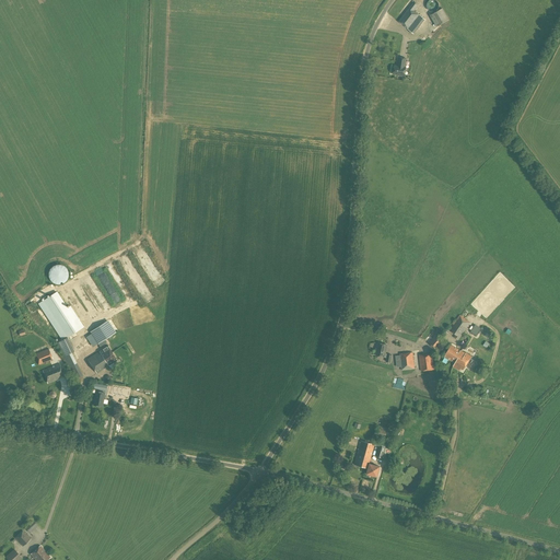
[(432,12),(433,12),(434,12),(435,11),(436,10),(438,10),(439,9),(439,8),(439,7),(439,6),(439,4),(439,3),(438,2),(438,1),(436,1),(435,0),(430,0),(429,1),(428,2),(428,3),(427,4),(427,6),(427,7),(428,8),(428,9),(429,10),(430,11),(431,11),(432,12)]
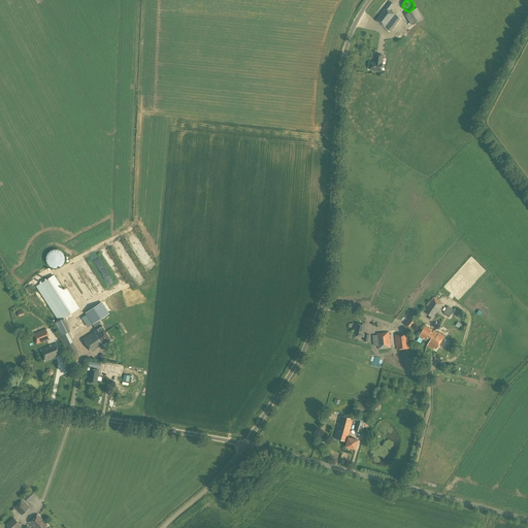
[(390,32),(400,19),(390,9),(394,4),(390,1),(375,20),(377,23),(378,22),(382,25),(382,26),(384,28),(385,27),(390,32)]
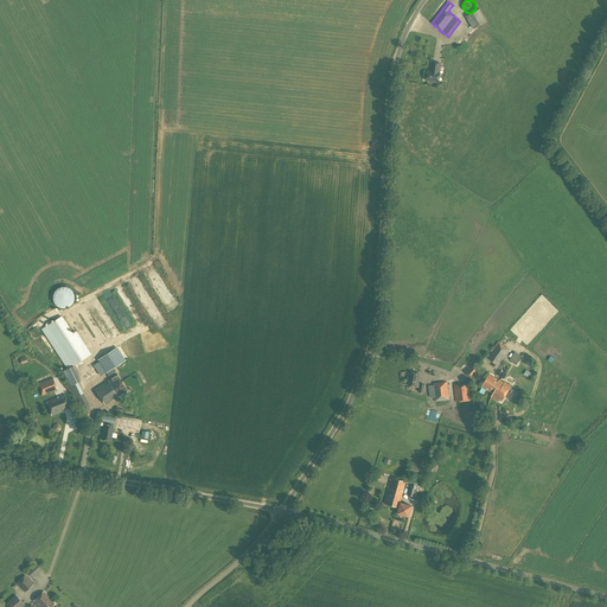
[(480,10),(467,16),(473,29),(487,23),(480,10)]
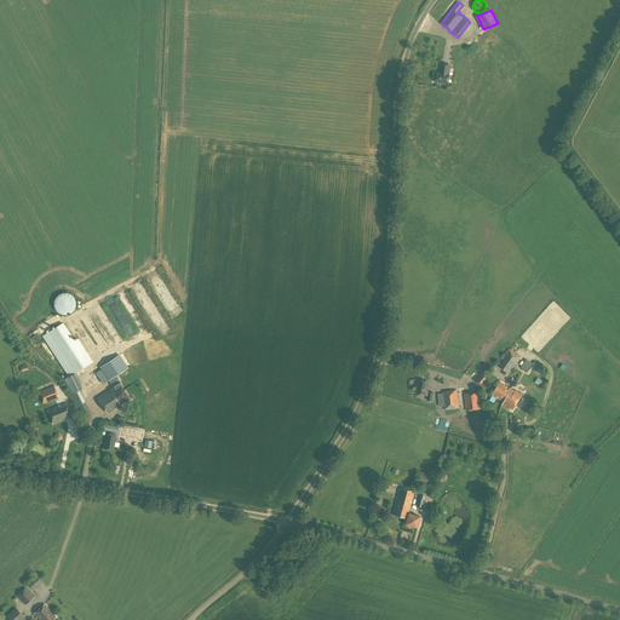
[(448,74),(449,65),(443,64),(441,74),(437,73),(436,81),(440,82),(440,84),(443,84),(445,82),(448,84),(449,75),(448,74)]
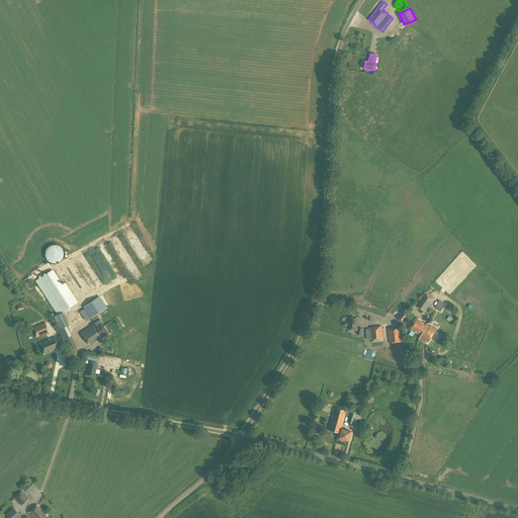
[(52,263),(54,263),(55,263),(57,263),(58,262),(60,261),(61,260),(62,259),(63,258),(63,256),(64,255),(64,253),(63,252),(63,250),(62,249),(61,248),(60,247),(59,246),(58,245),(56,245),(55,245),(53,245),(52,245),(50,246),(49,247),(48,248),(47,249),(46,250),(45,252),(45,253),(45,255),(46,256),(46,258),(47,259),(48,260),(49,261),(51,262),(52,263)]
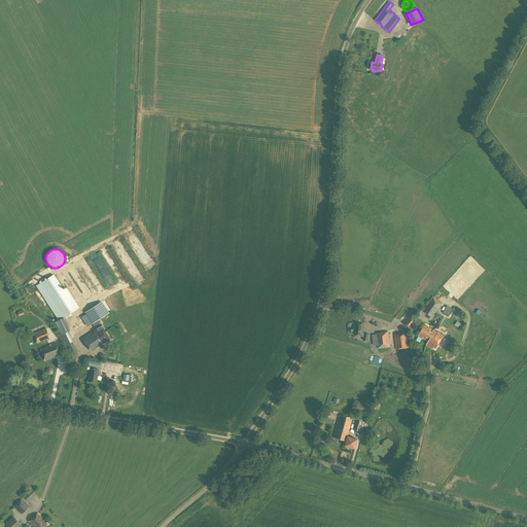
[(36,285),(59,320),(64,317),(79,308),(72,297),(70,300),(54,274),(36,285)]
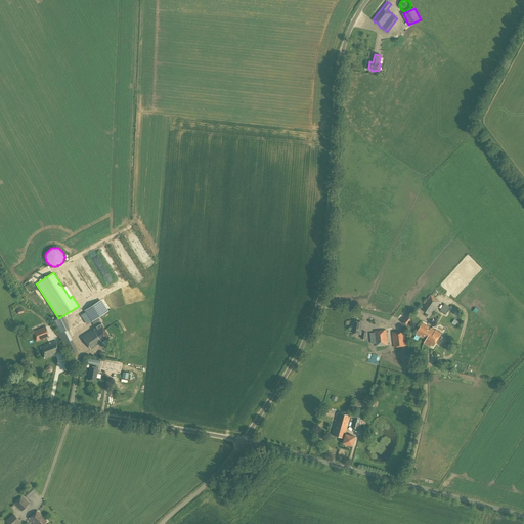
[(434,311),(440,302),(431,295),(424,304),(434,311)]
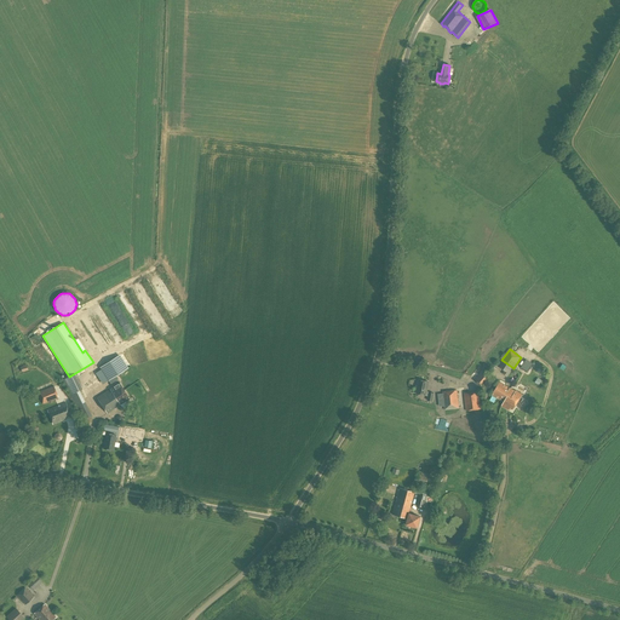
[(120,355),(99,367),(101,369),(96,372),(103,384),(109,380),(110,383),(119,378),(116,375),(128,368),(120,355)]
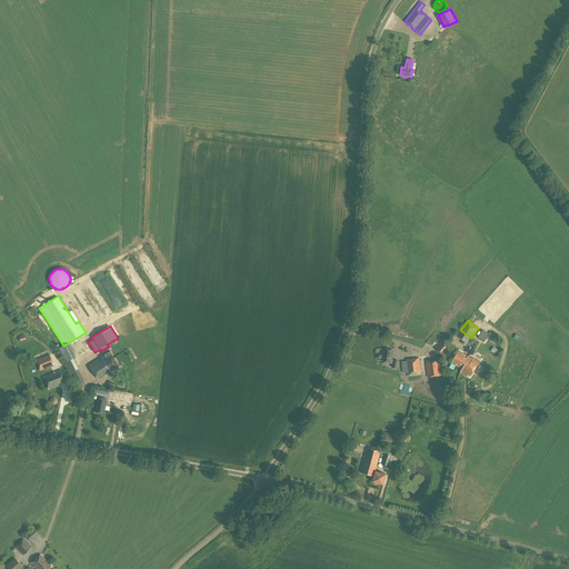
[(476,340),(471,338),(460,330),(457,336),(463,340),(461,342),(466,346),(469,341),(473,345),(476,340)]
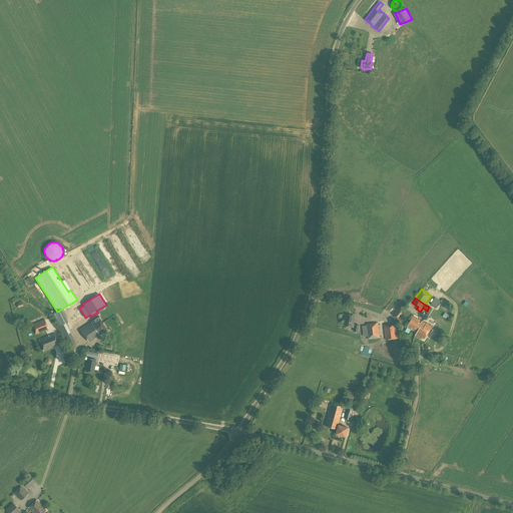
[(436,308),(440,301),(435,298),(431,304),(436,308)]
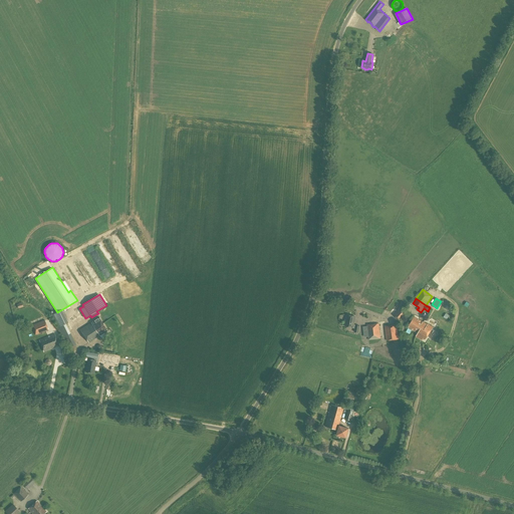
[(401,321),(408,313),(401,306),(393,314),(401,321)]
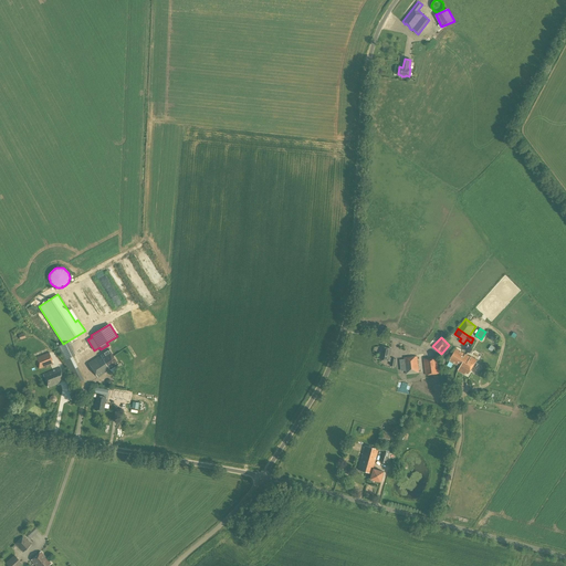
[(395,367),(397,359),(390,357),(391,348),(383,347),(380,359),(389,360),(389,362),(390,362),(390,366),(395,367)]
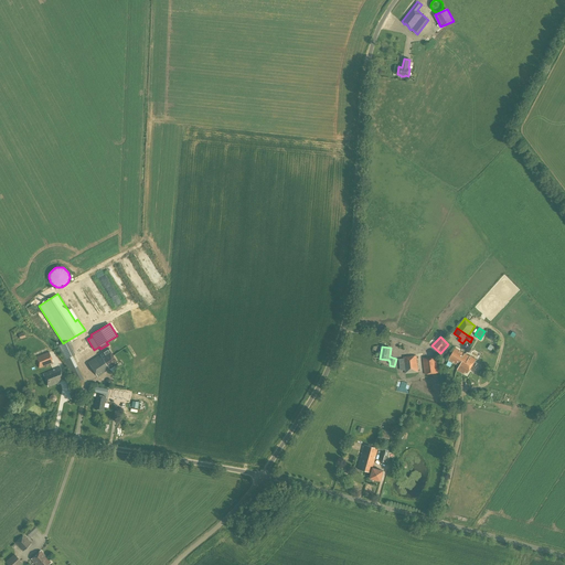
[(97,376),(118,363),(108,349),(88,362),(97,376)]
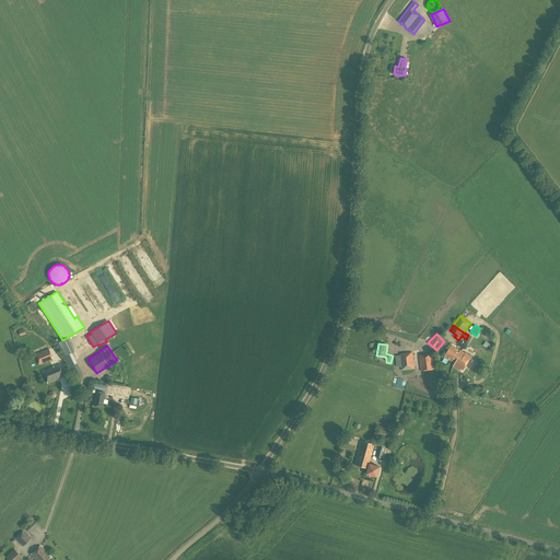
[(457,356),(461,351),(451,346),(444,357),(455,363),(457,360),(459,358),(458,357),(457,356)]
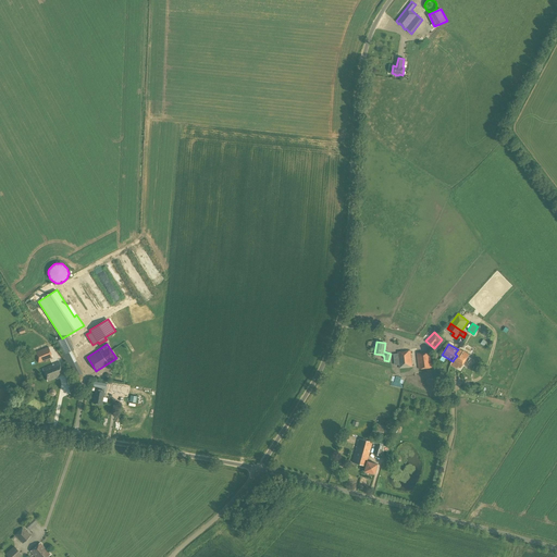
[(53,359),(49,347),(34,353),(38,363),(51,358),(51,360),(53,359)]
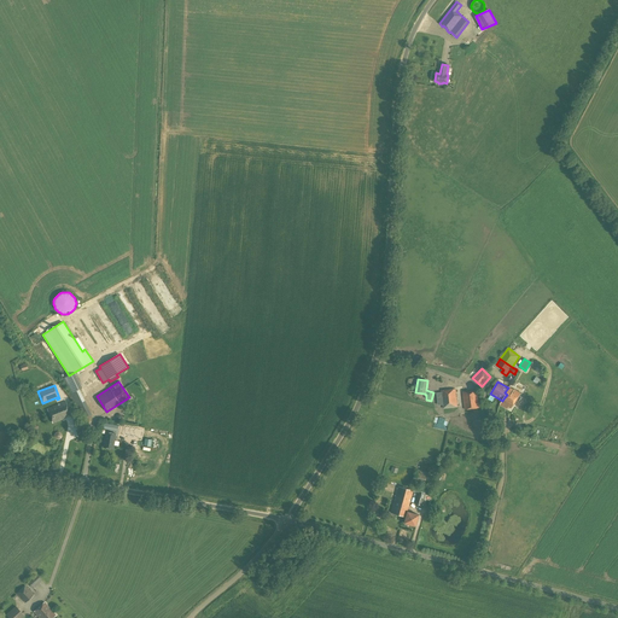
[(505,397),(502,401),(501,402),(512,408),(520,394),(514,390),(508,388),(505,392),(506,394),(507,395),(505,397)]
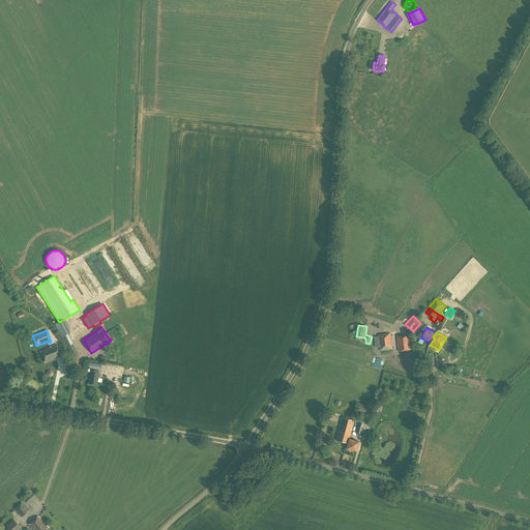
[(380,351),(392,349),(390,333),(378,335),(380,351)]
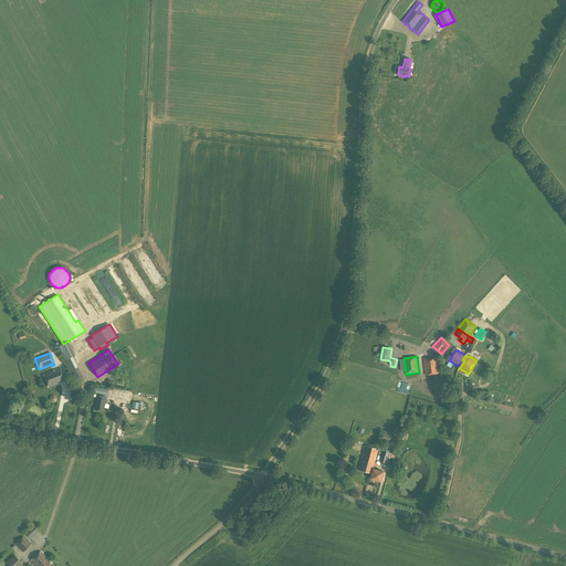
[(426,375),(439,374),(437,357),(423,359),(426,375)]
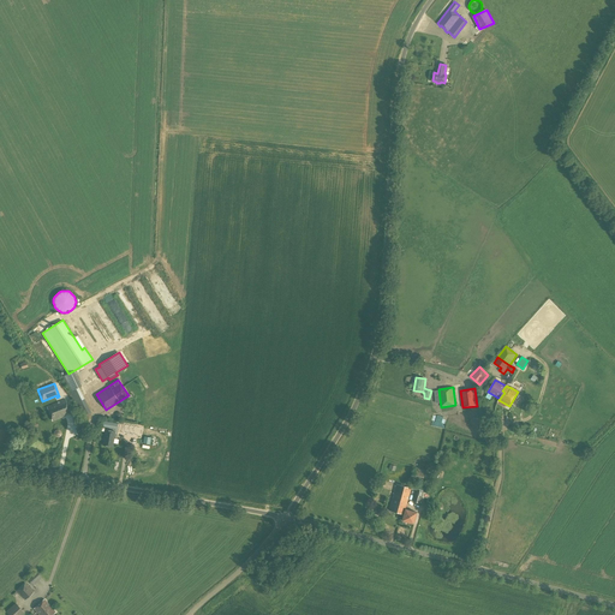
[(53,421),(61,417),(71,413),(65,400),(47,406),(53,421)]
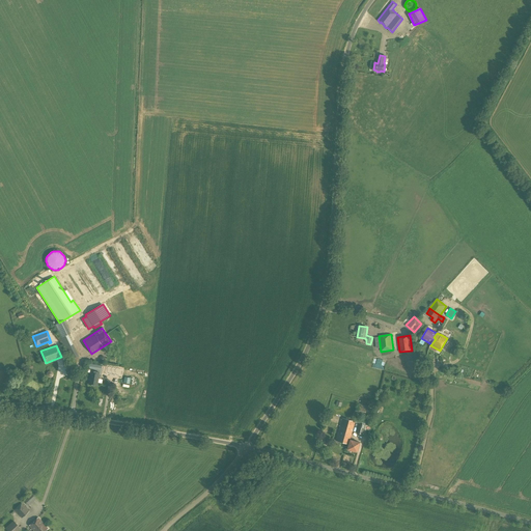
[(122,369),(105,366),(104,374),(121,378),(122,369)]
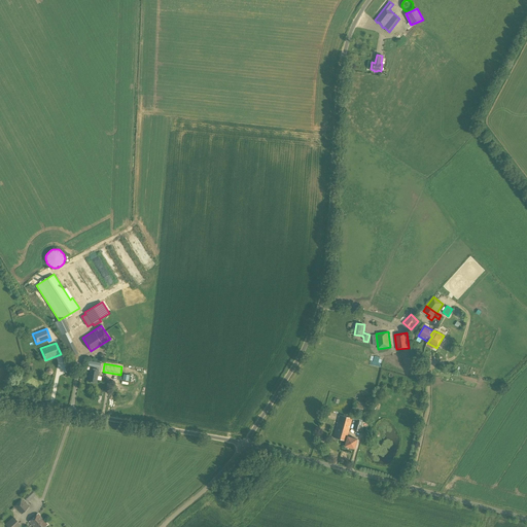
[(96,382),(98,370),(91,369),(89,381),(96,382)]
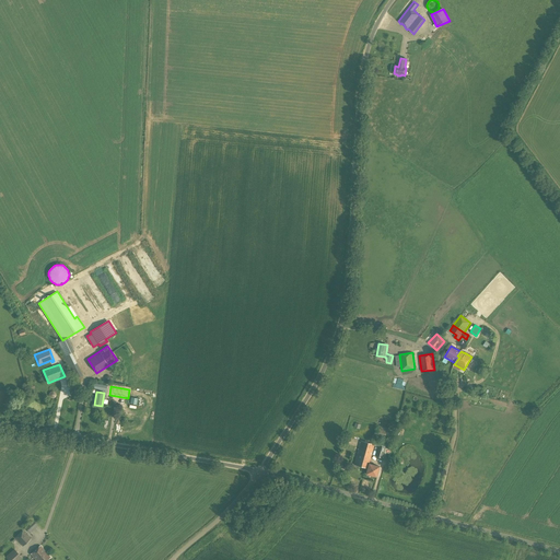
[(386,441),(391,423),(377,420),(373,436),(386,441)]
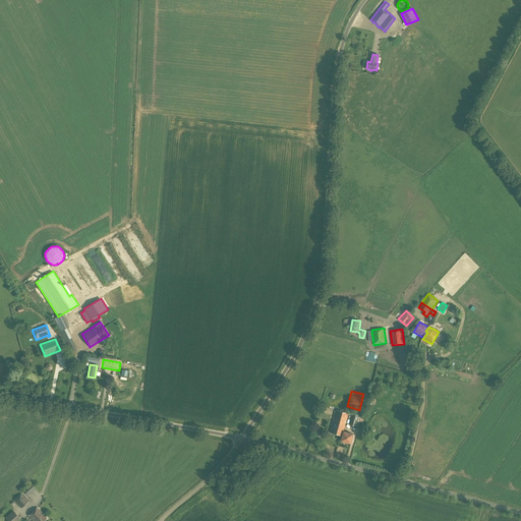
[(361,417),(362,413),(349,409),(348,414),(352,415),(350,424),(355,426),(358,416),(361,417)]
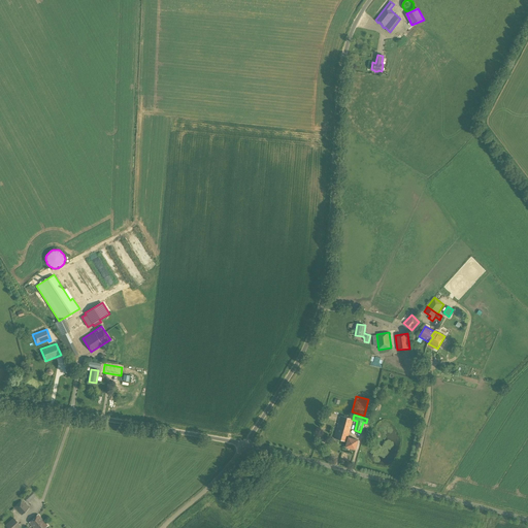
[(347,437),(348,437),(353,420),(340,416),(334,438),(344,441),(347,437)]
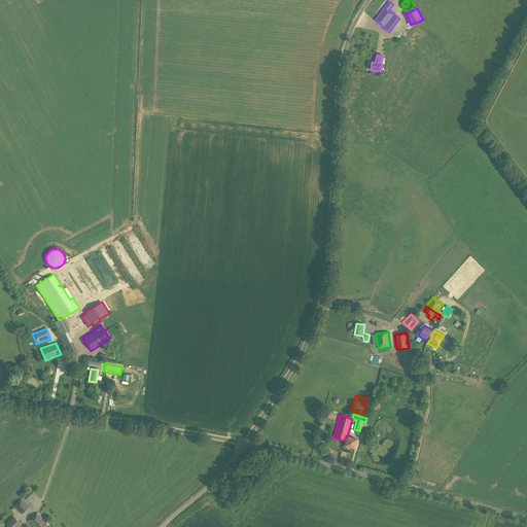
[(356,440),(347,436),(346,436),(344,441),(346,441),(344,446),(354,449),(356,440)]
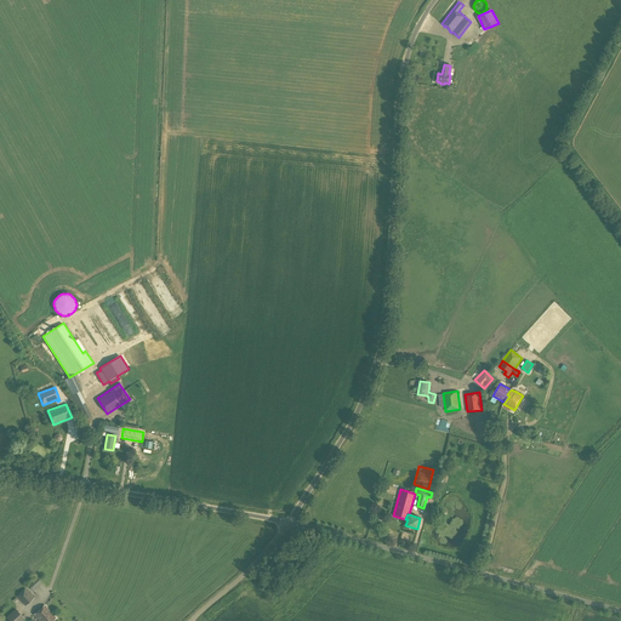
[(38,577),(28,586),(33,592),(43,584),(38,577)]
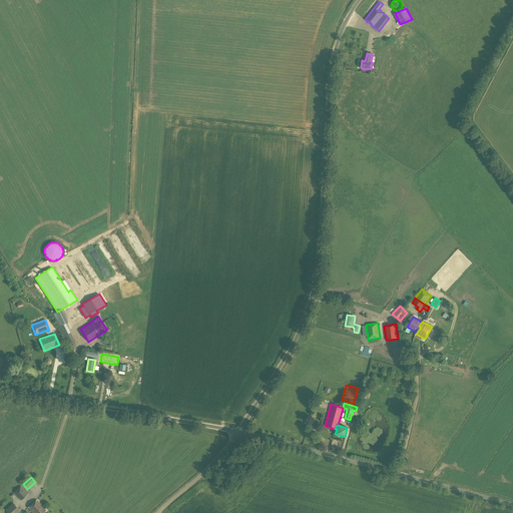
[(21,500),(28,494),(20,486),(13,492),(21,500)]
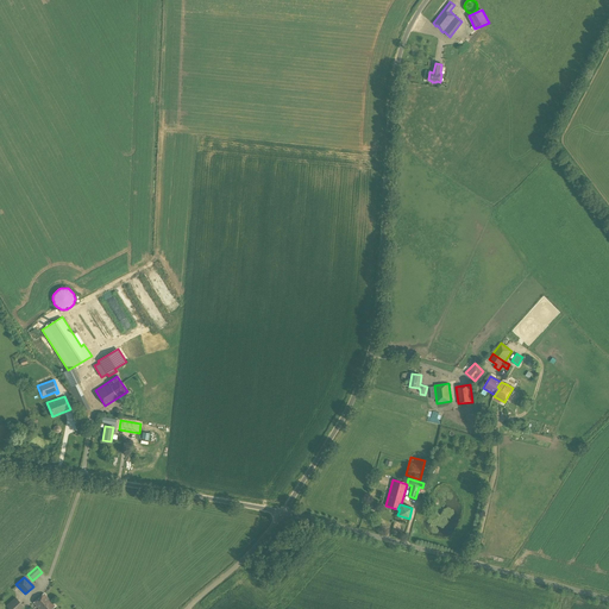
[(38,608),(51,608),(55,606),(44,594),(33,602),(38,608)]
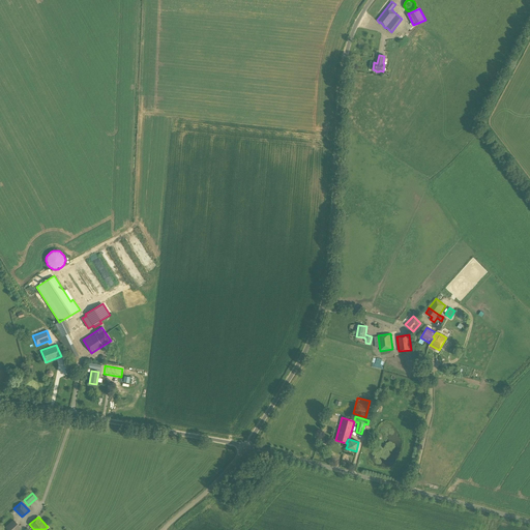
[(19,529),(21,528),(13,520),(5,527),(7,529),(19,529)]
